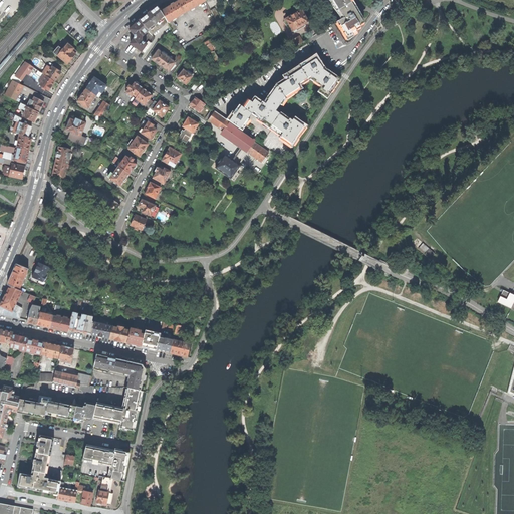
[(181,0),(171,6),(161,12),(168,22),(206,1),(205,0),(181,0)]
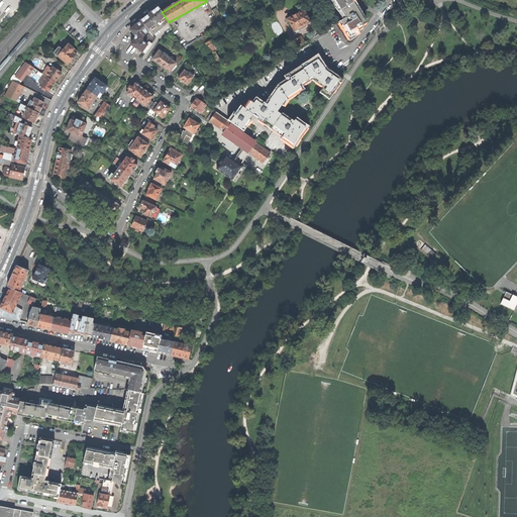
[(351,0),(333,0),(339,10),(353,2),(351,0)]
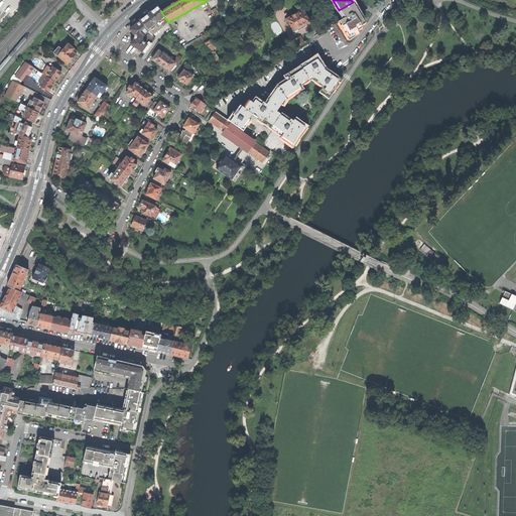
[(356,7),(353,2),(339,10),(344,18),(340,21),(350,39),(355,36),(353,33),(358,31),(357,29),(361,26),(360,24),(365,21),(356,7)]
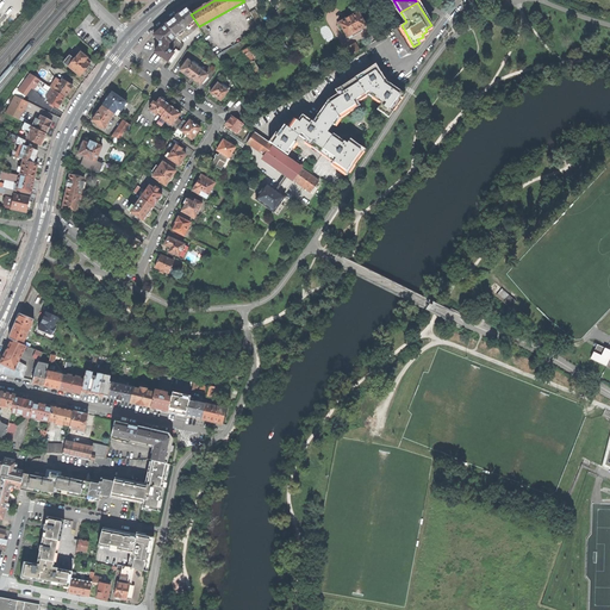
[(170,22),(165,25),(174,36),(180,42),(199,26),(191,14),(187,7),(175,17),(170,22)]
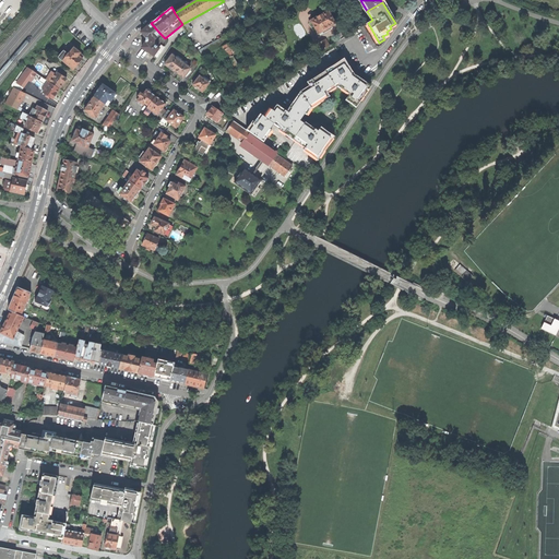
[(233,9),(229,11),(238,26),(241,24),(233,9)]
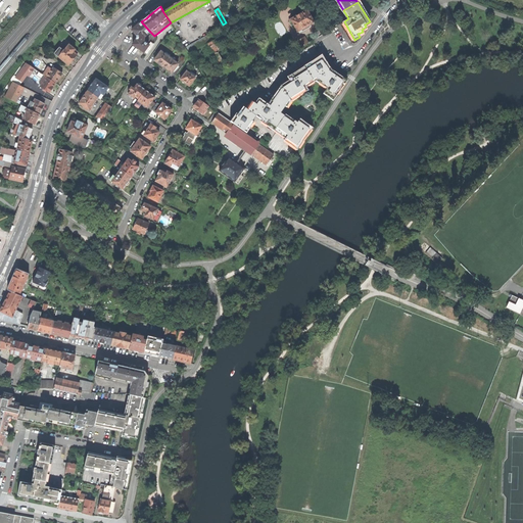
[(295,27),(298,32),(301,30),(302,31),(307,29),(312,27),(311,25),(314,22),(306,10),(305,10),(304,9),(302,11),(302,12),(291,19),(294,24),(292,26),(293,28),(295,27)]
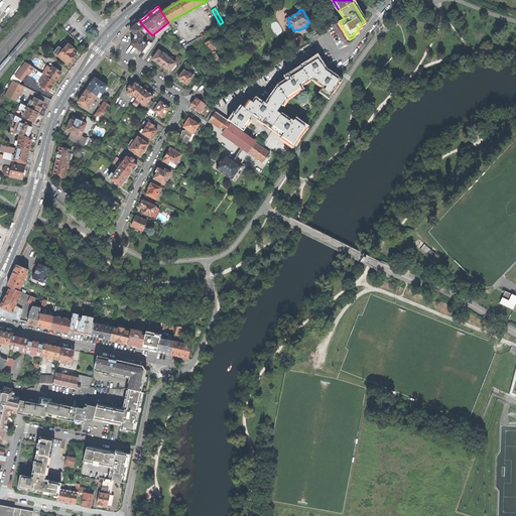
[(131,44),(144,54),(155,38),(152,35),(147,30),(139,21),(134,26),(130,30),(135,35),(134,39),(131,44)]
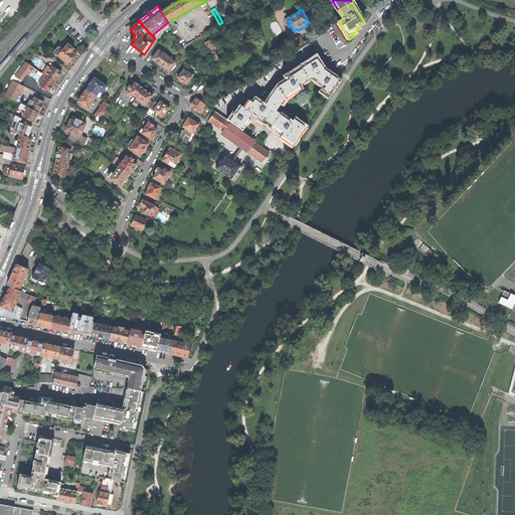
[(187,53),(204,43),(210,40),(206,33),(184,46),(187,53)]
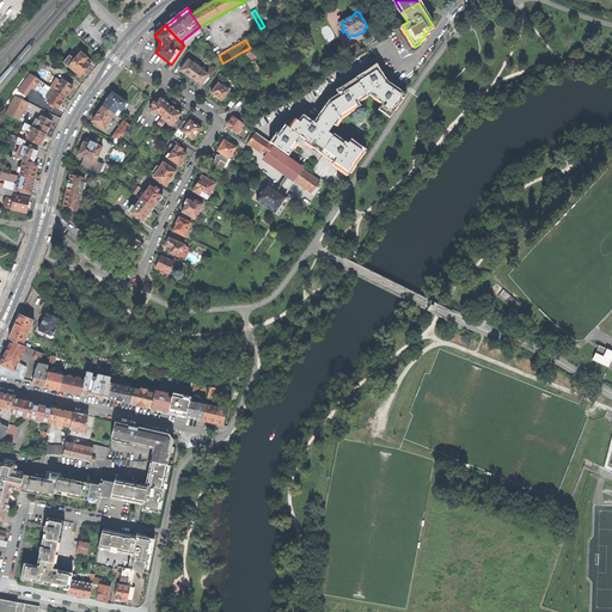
[(256,73),(265,68),(255,49),(254,46),(255,46),(252,41),(249,43),(250,47),(250,48),(243,51),(248,59),(245,60),(250,67),(251,66),(256,73)]
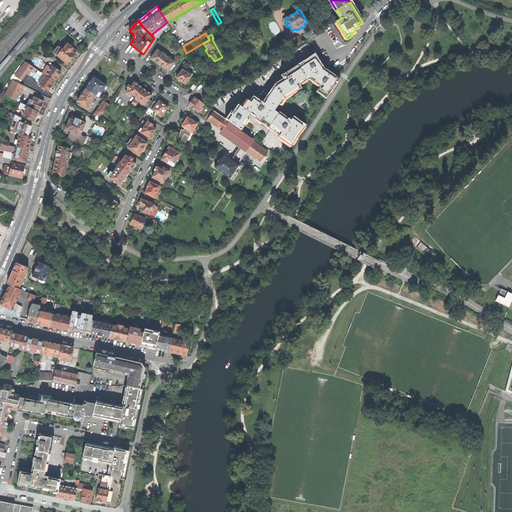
[(291,41),(295,47),(302,42),(298,36),(291,41)]
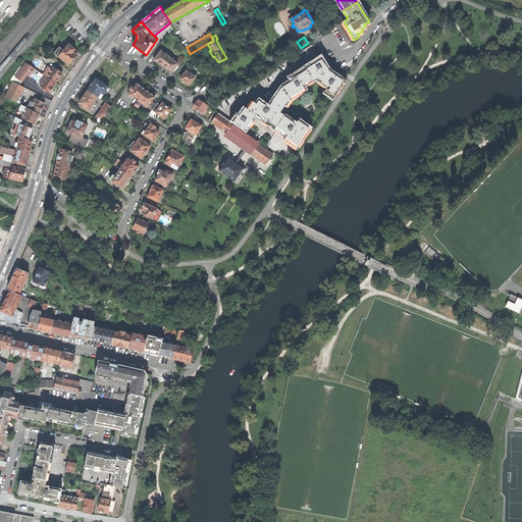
[(55,54),(69,65),(72,61),(73,60),(75,60),(77,58),(76,56),(77,56),(76,55),(79,53),(75,50),(69,45),(67,48),(67,47),(63,51),(59,48),(55,54)]
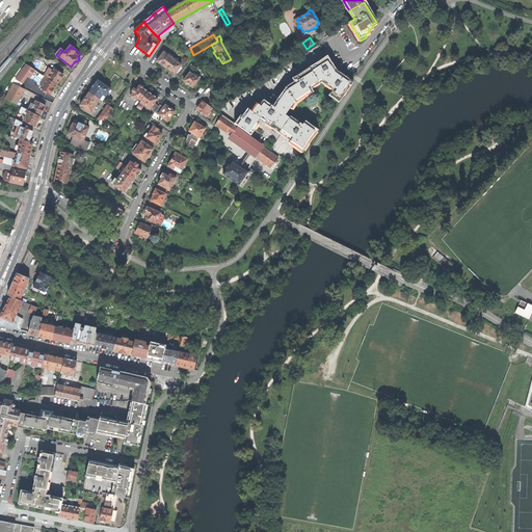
[(159,63),(165,68),(174,56),(168,53),(167,55),(163,52),(162,54),(160,53),(159,55),(160,57),(157,61),(159,63)]
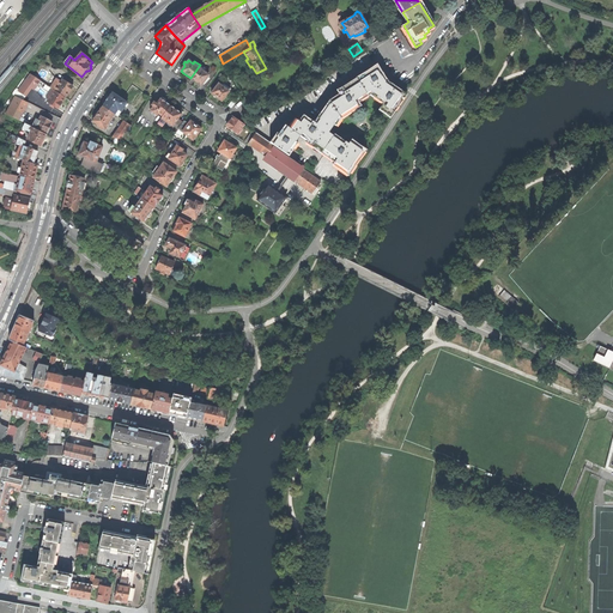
[(196,83),(201,85),(205,80),(207,77),(208,76),(204,72),(206,70),(200,65),(190,78),(196,83)]
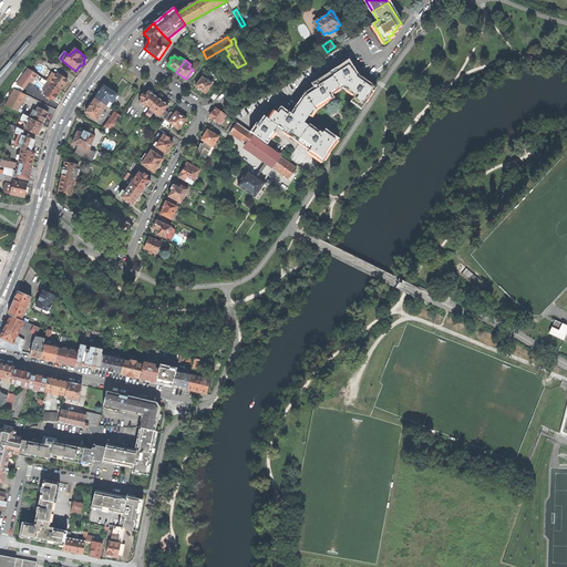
[(32,63),(28,69),(44,80),(45,80),(49,74),(32,63)]
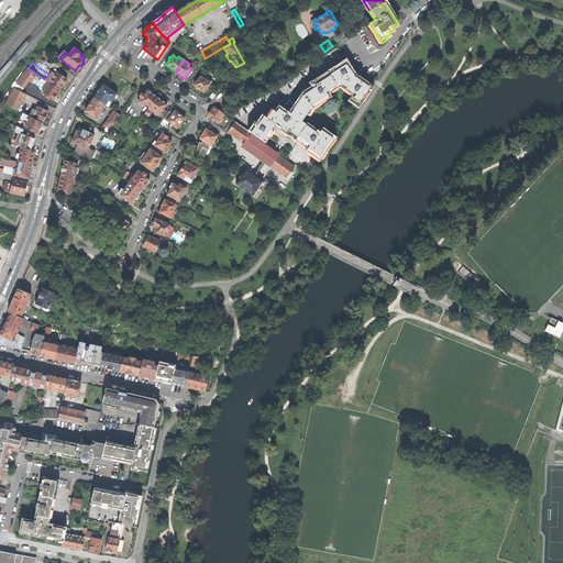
[(350,69),(345,63),(328,74),(337,88),(340,86),(354,76),(350,69)]
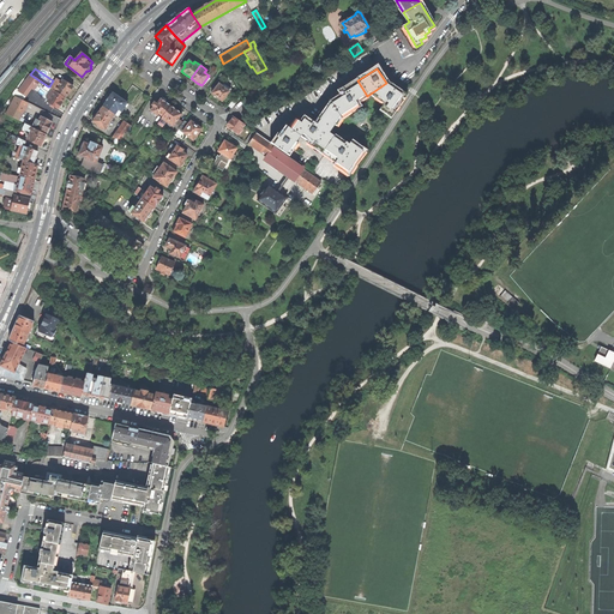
[(43,94),(48,86),(30,74),(18,91),(29,98),(36,88),(43,94)]
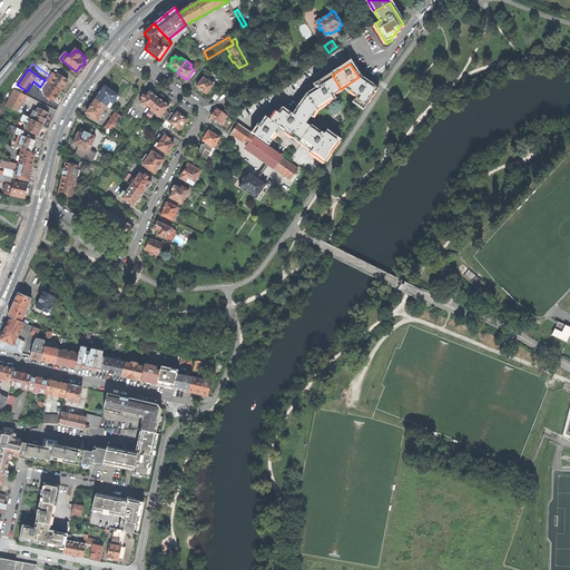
[(53,76),(49,82),(61,90),(64,86),(65,86),(66,84),(68,80),(65,78),(61,76),(58,74),(56,77),(53,76)]
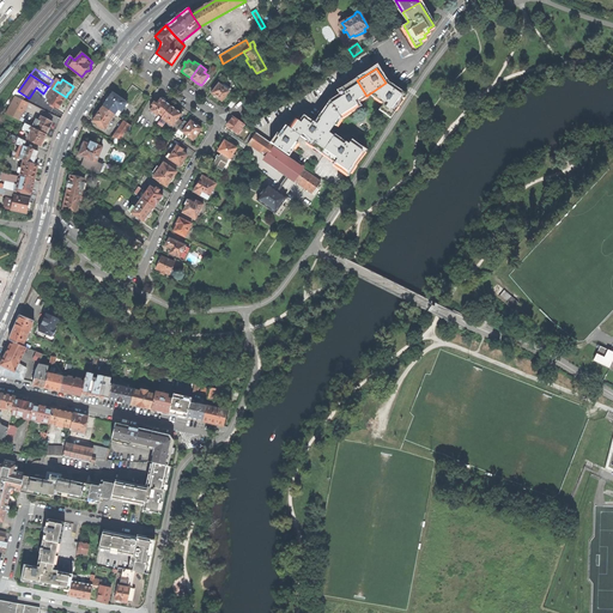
[(366,96),(357,80),(340,92),(343,96),(331,103),(339,119),(351,110),(350,108),(358,102),(366,96)]
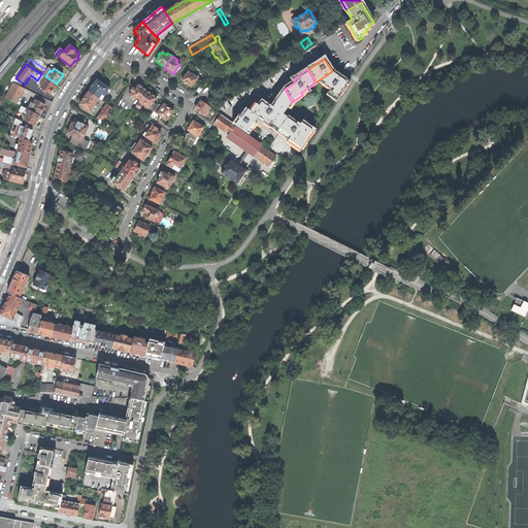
[(335,74),(332,71),(319,80),(326,87),(331,79),(331,80),(335,74)]
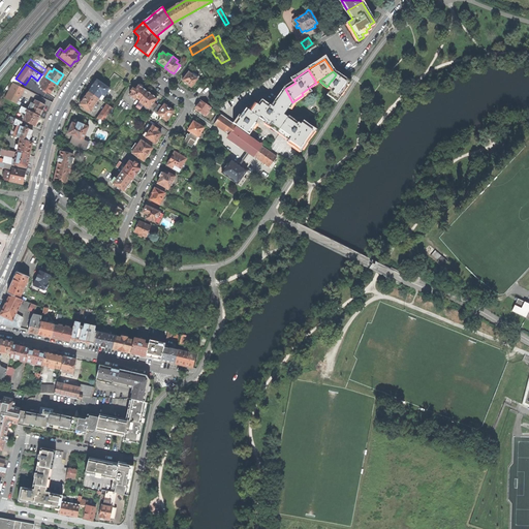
[(186,84),(191,87),(198,76),(192,72),(191,74),(188,72),(187,73),(185,76),(182,81),(186,84)]
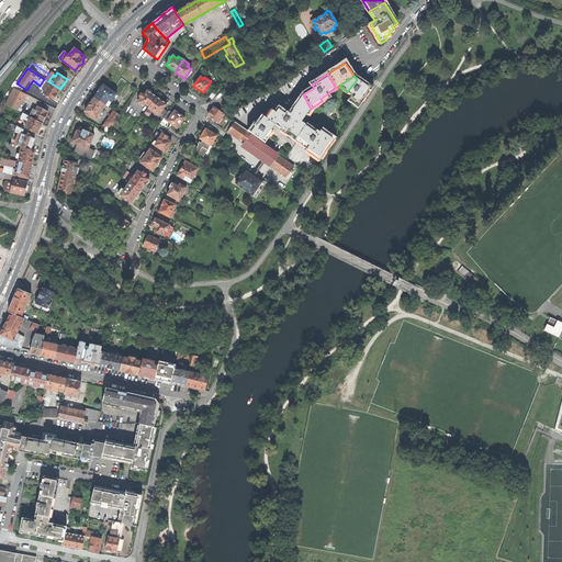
[(363,83),(357,79),(352,86),(352,85),(347,92),(351,94),(348,100),(358,107),(370,89),(363,83)]
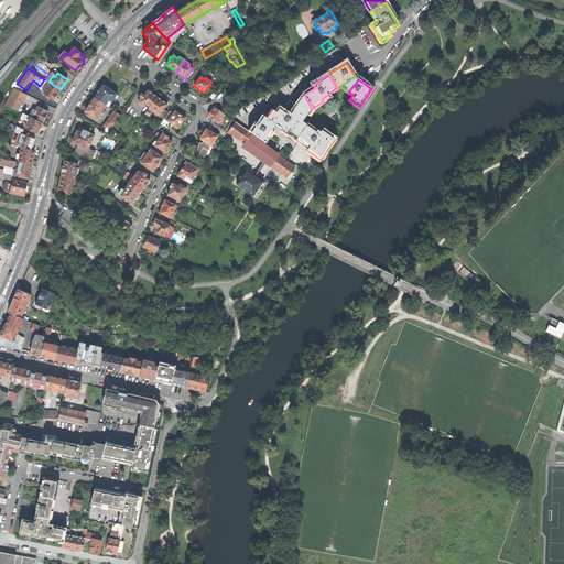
[(46,90),(44,94),(46,96),(51,98),(54,100),(55,97),(57,95),(61,89),(49,82),(44,89),(46,90)]
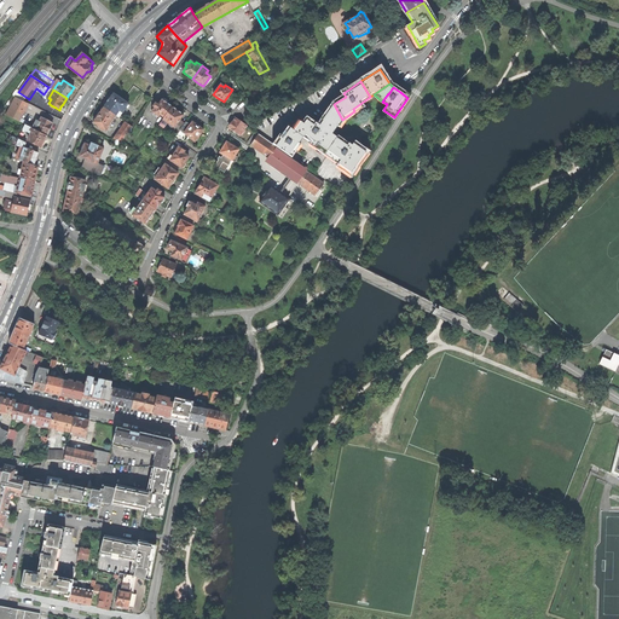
[(106,103),(103,108),(115,116),(119,117),(122,113),(122,114),(128,104),(113,94),(109,99),(108,100),(106,102),(106,103)]
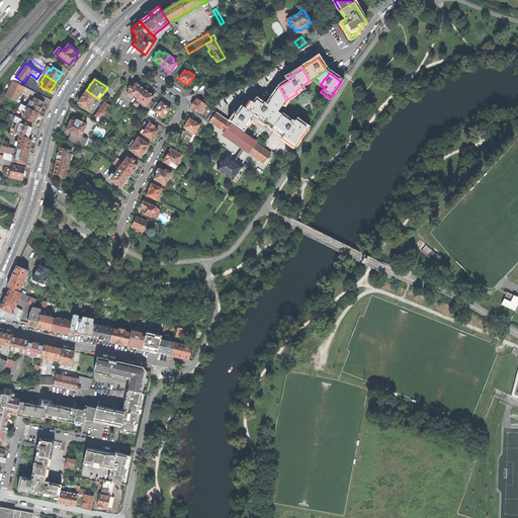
[(5,96),(15,101),(23,86),(13,81),(5,96)]
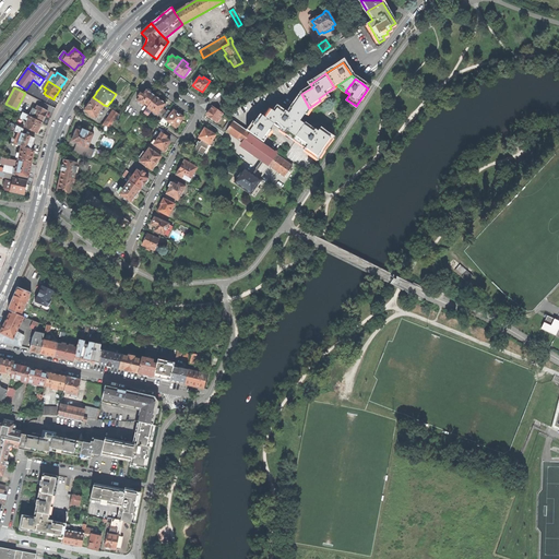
[(149,107),(155,97),(150,93),(151,93),(150,91),(149,91),(146,90),(145,90),(142,95),(140,93),(138,96),(140,97),(137,102),(143,106),(144,104),(149,107)]
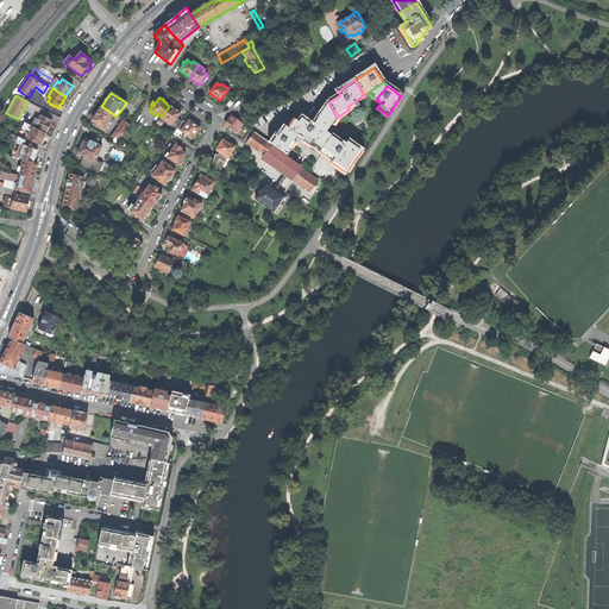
[(328,102),(316,120),(330,129),(337,118),(328,102)]
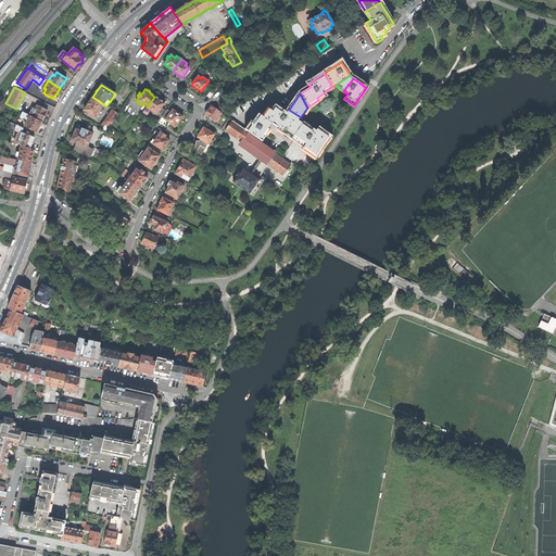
[(91,115),(95,117),(103,104),(92,97),(88,103),(84,110),(87,113),(91,115)]
